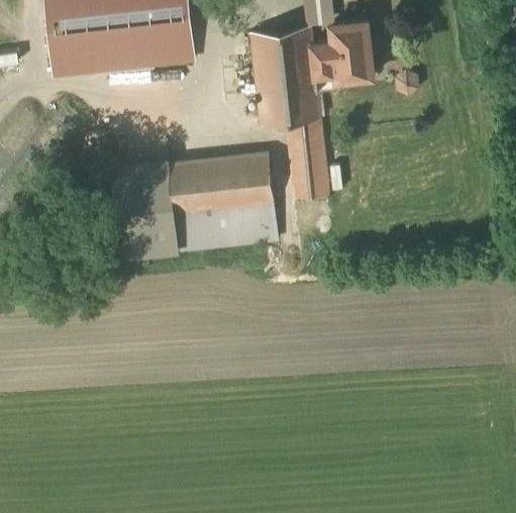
[(186,0),(45,0),(55,78),(193,63),(186,0)]
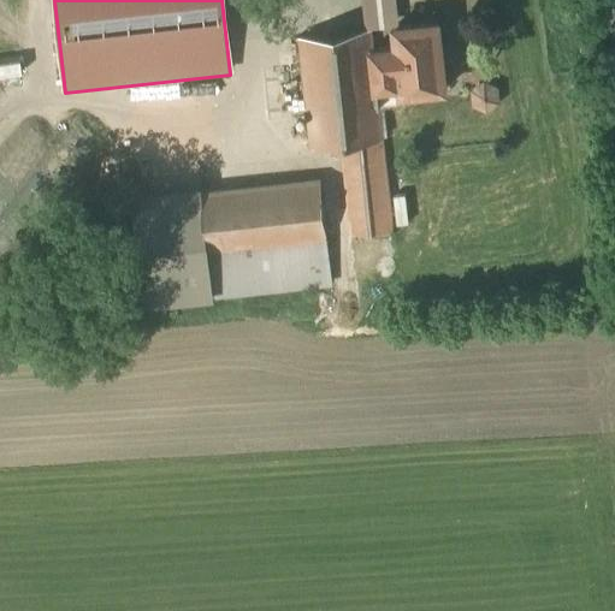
[(438,25),(395,30),(397,51),(373,53),(379,108),(404,106),(404,98),(445,93),(438,25)]
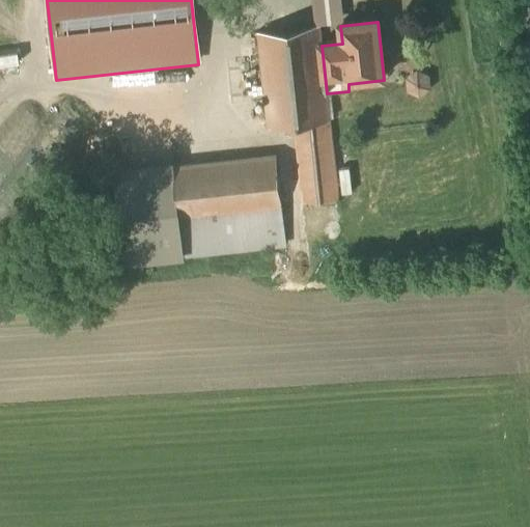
[(322,46),(319,28),(257,35),(267,130),(268,130),(295,128),(303,205),(338,202),(327,93),(322,46)]
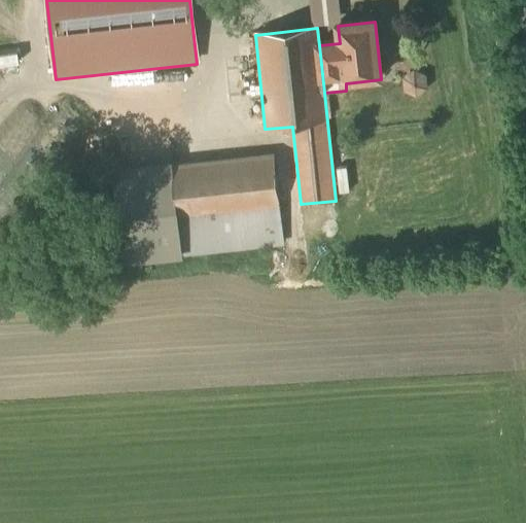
[(421,82),(408,76),(396,84),(399,100),(412,104),(422,93),(421,82)]
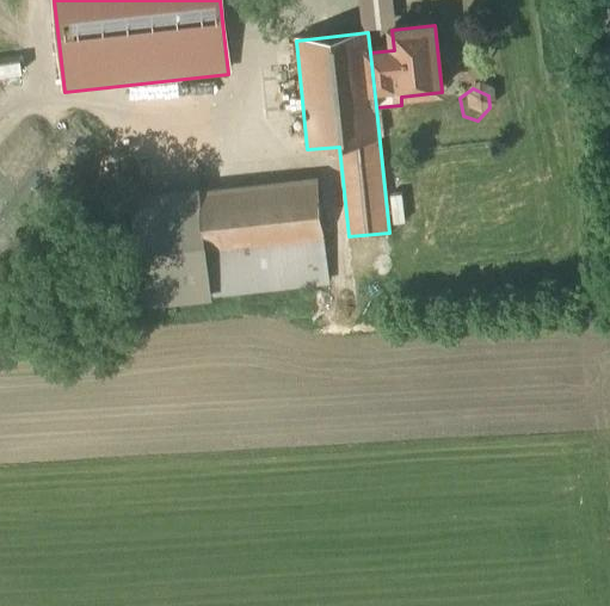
[(318,183),(199,196),(201,210),(210,298),(328,285),(318,183)]
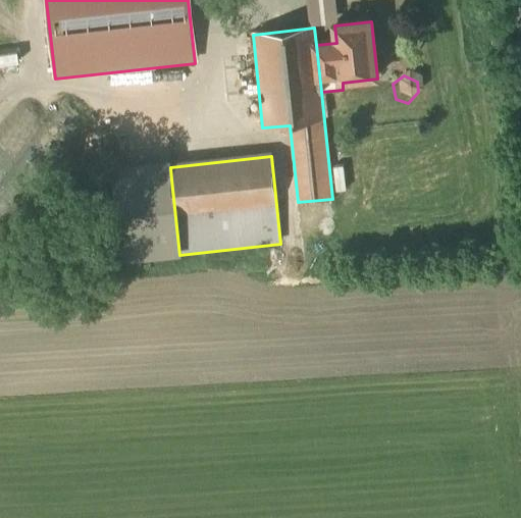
[(171,179),(115,186),(123,261),(179,255),(171,179)]
